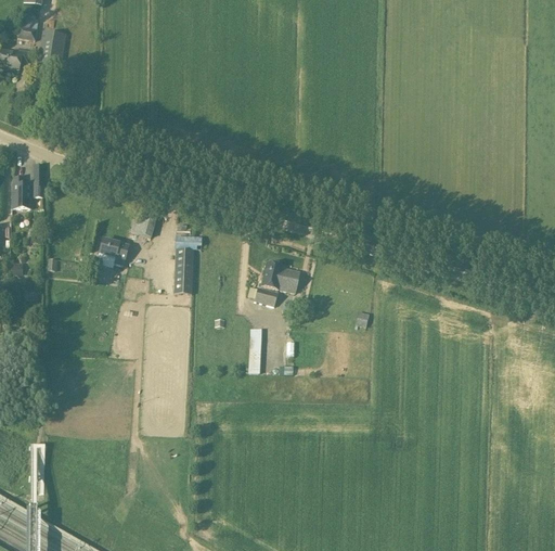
[(17,37),(36,40),(38,28),(18,25),(17,37)]
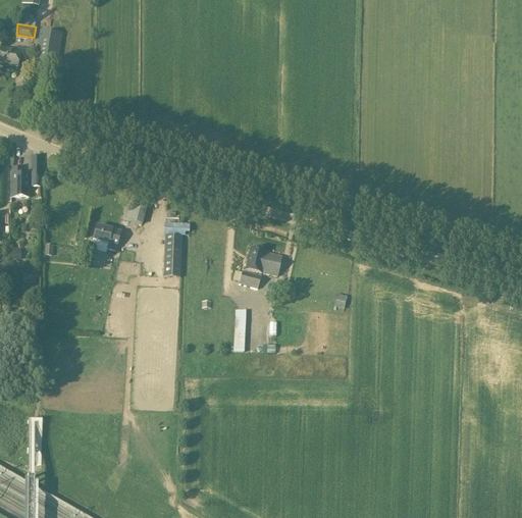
[(60,31),(40,28),(35,60),(55,63),(60,31)]
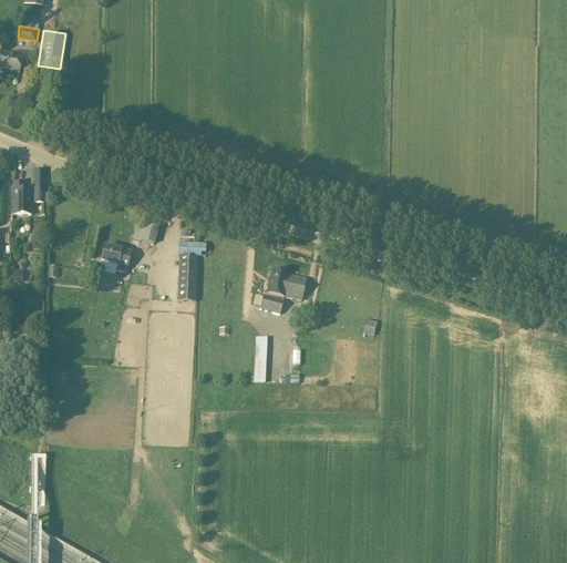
[(0,68),(8,69),(8,68),(19,70),(20,62),(29,63),(31,50),(16,48),(14,51),(0,48),(0,68)]
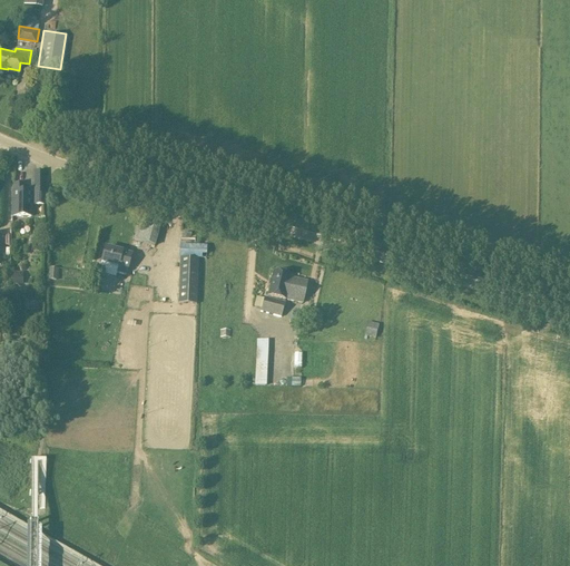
[(11,213),(31,213),(31,188),(23,187),(23,179),(12,179),(12,187),(11,213)]
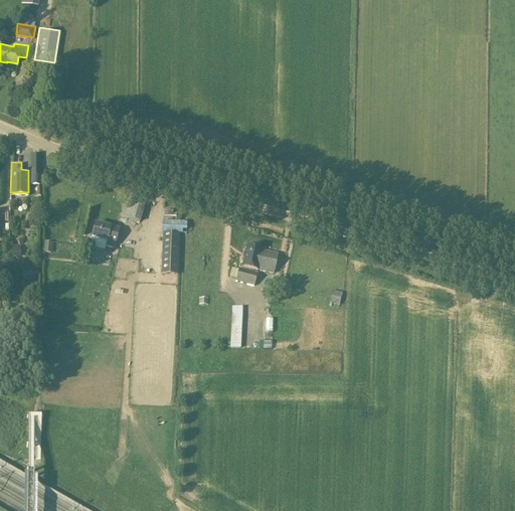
[(40,182),(40,169),(31,169),(30,182),(40,182)]
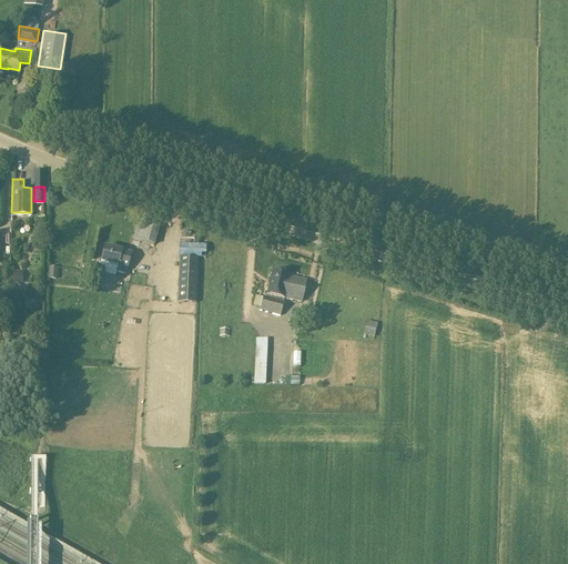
[(159,223),(139,218),(134,235),(154,241),(159,223)]
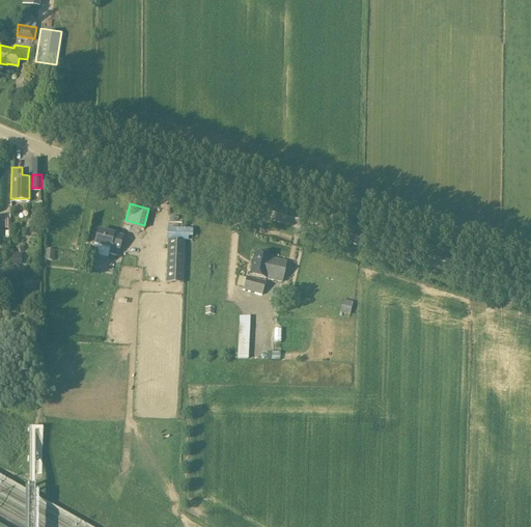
[(122,233),(113,231),(98,227),(93,241),(110,245),(108,250),(117,252),(122,233)]
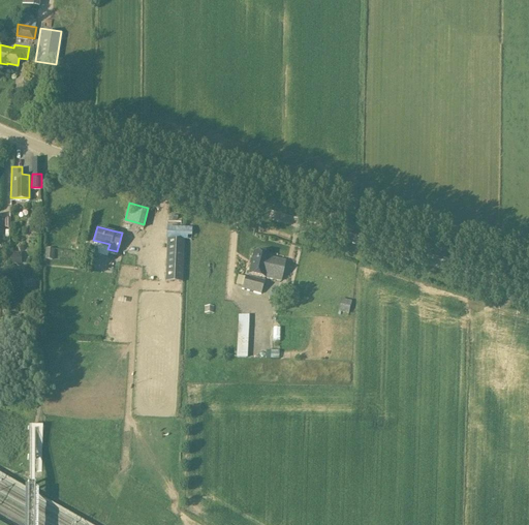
[(183,279),(184,237),(166,236),(165,278),(183,279)]
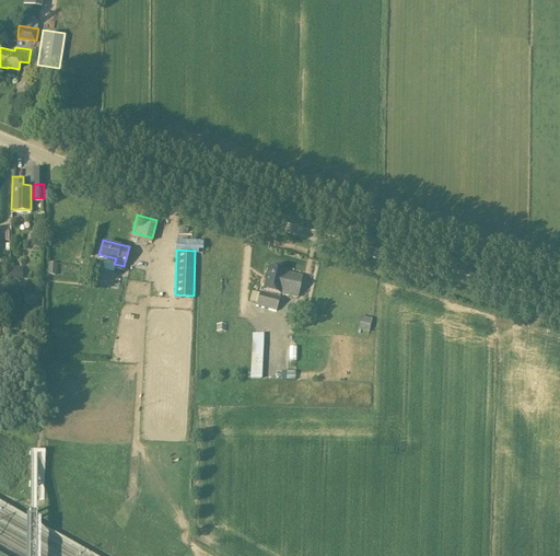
[(58,261),(49,259),(48,271),(57,271),(58,261)]
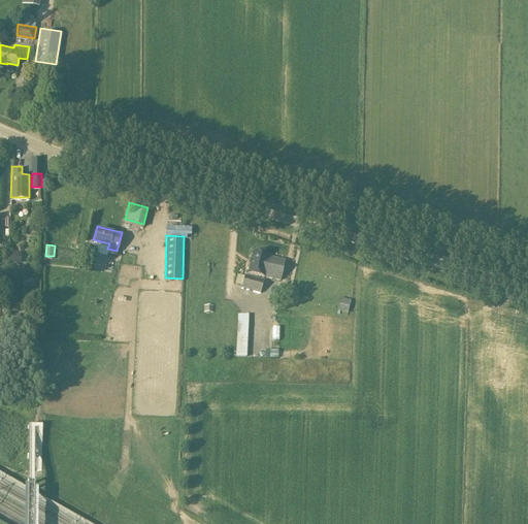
[(264,273),(268,254),(269,251),(253,248),(248,270),(264,274),(264,273)]
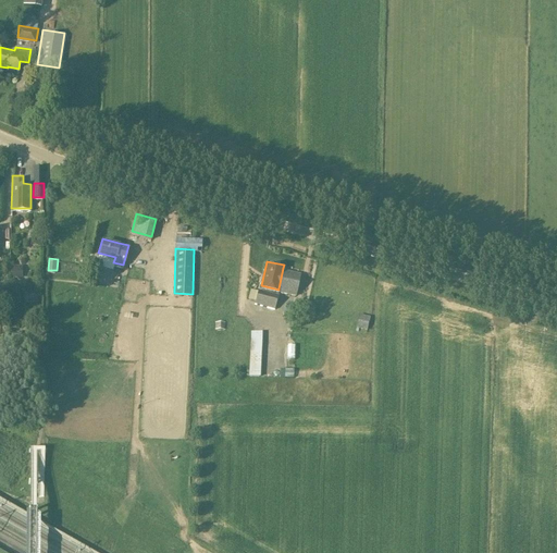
[(11,274),(23,275),(23,263),(11,262),(11,274)]
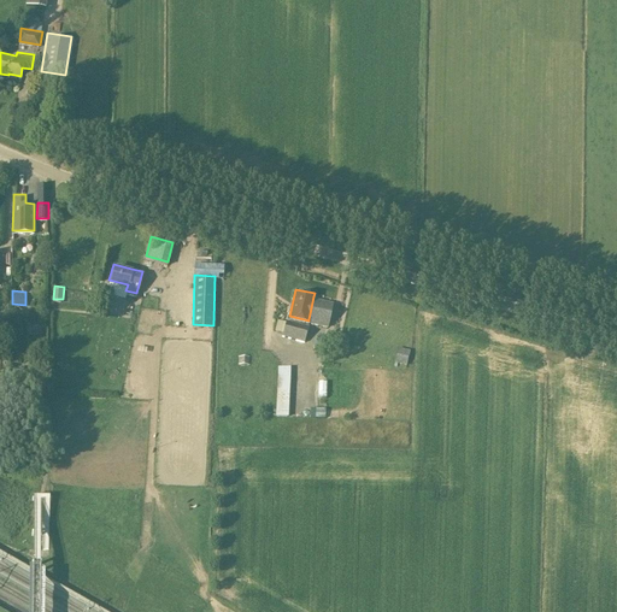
[(309,319),(327,323),(333,300),(313,296),(309,319)]
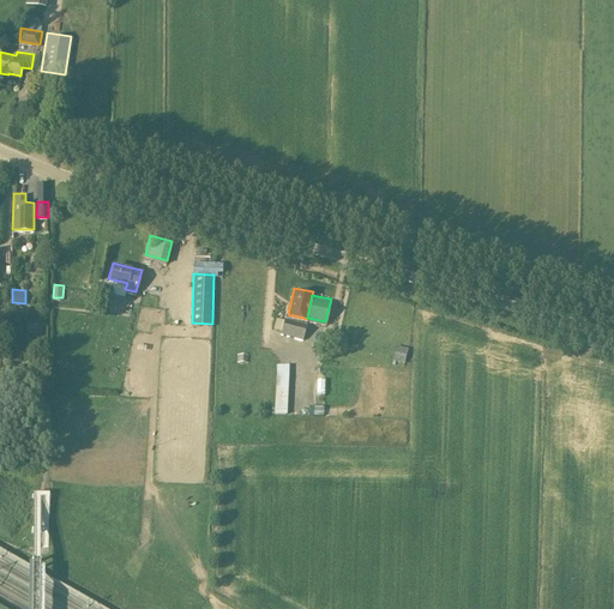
[(281,332),(304,338),(307,321),(286,315),(281,332)]
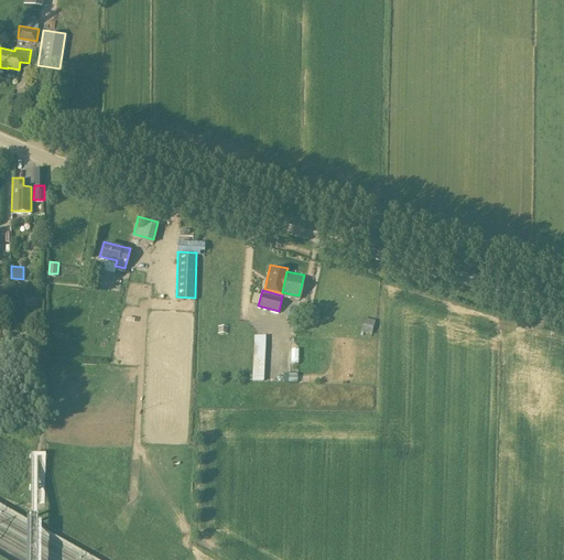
[(288,304),(286,312),(294,314),(295,305),(288,304)]
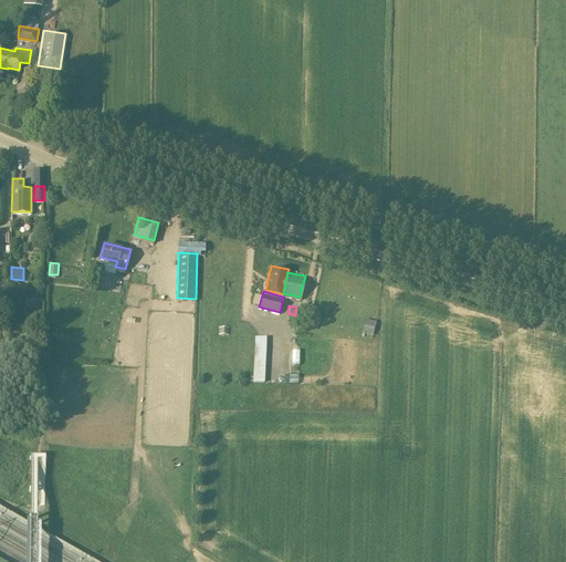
[(362,332),(374,334),(377,318),(366,315),(362,332)]
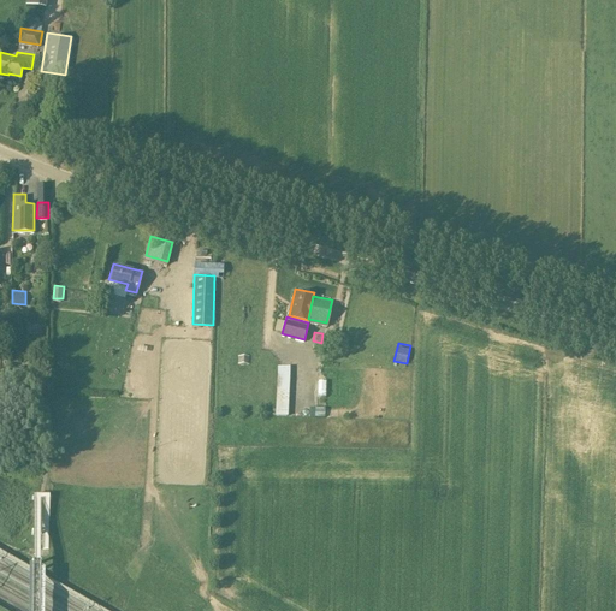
[(289,411),(290,362),(277,362),(277,411),(289,411)]
